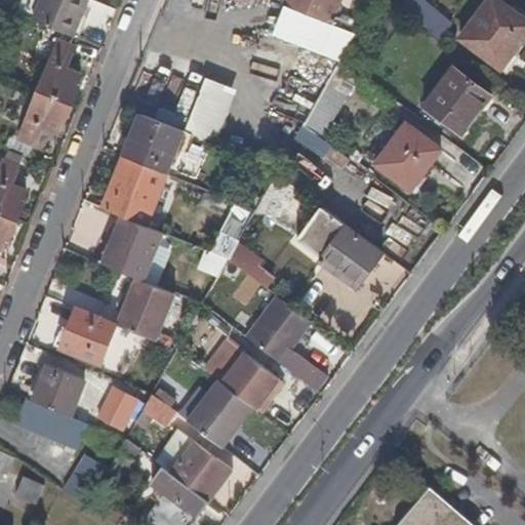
[(90,0),(89,0),(41,0),(33,21),(75,38),(90,0)]
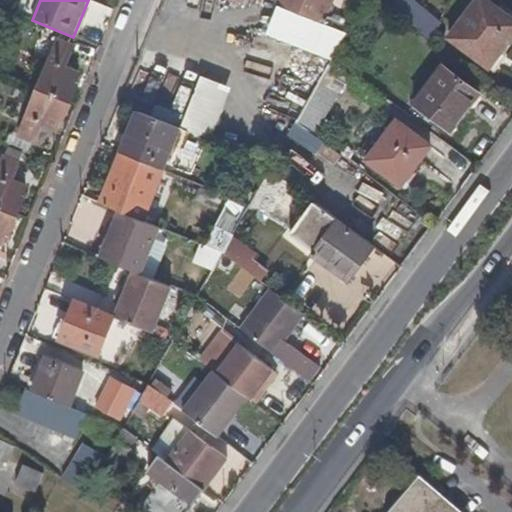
[(276,0),(275,5),(280,7),(347,34),(353,22),(335,15),(333,19),(326,15),(332,0),(276,0)]
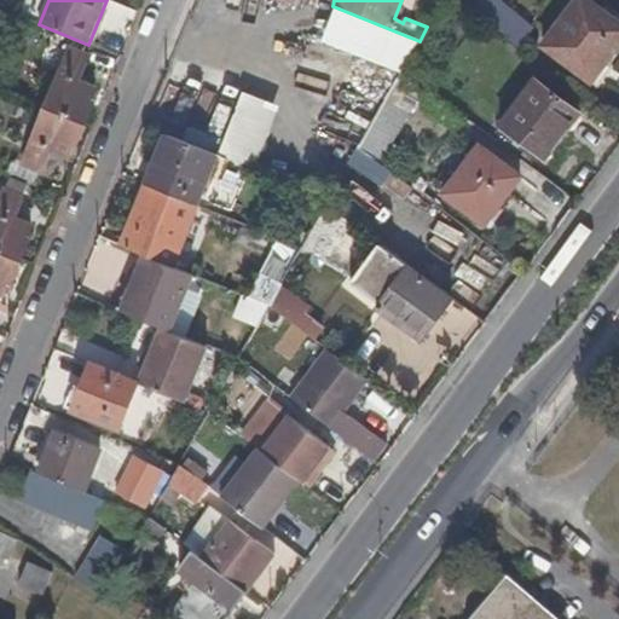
[(495,0),(476,0),(469,10),(516,47),(531,29),(495,0)]
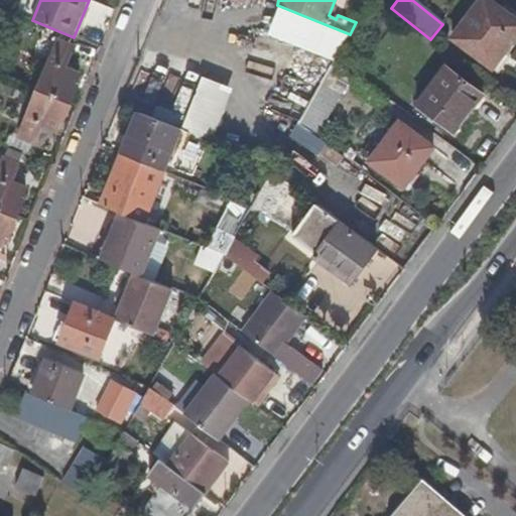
[(515,20),(487,0),(480,0),(452,38),(493,69),(515,37),(515,20)]
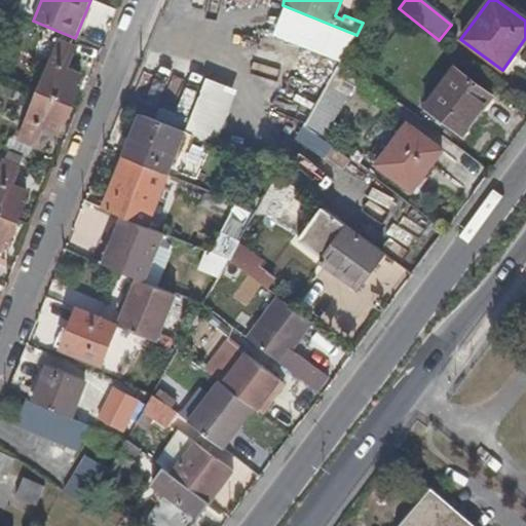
[(288,7),(276,35),(341,62),(342,60),(357,35),(288,7)]
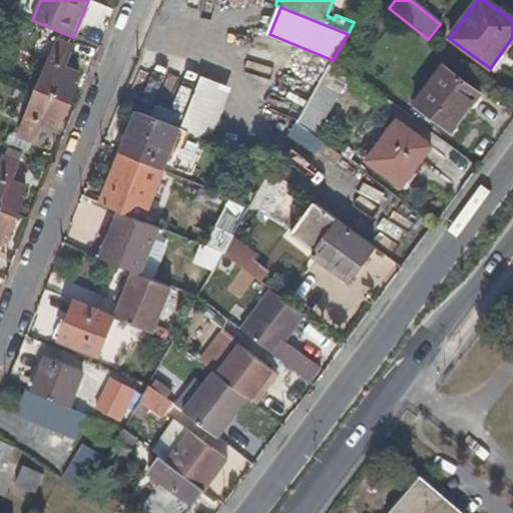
[(73,47),(56,41),(37,89),(70,103),(77,85),(74,84),(78,74),(65,69),(73,47)]
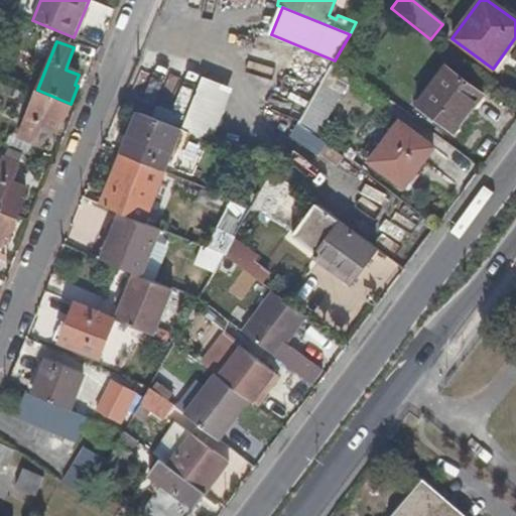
[(152,91),(146,89),(140,104),(145,106),(144,108),(182,123),(199,83),(161,67),(152,91)]
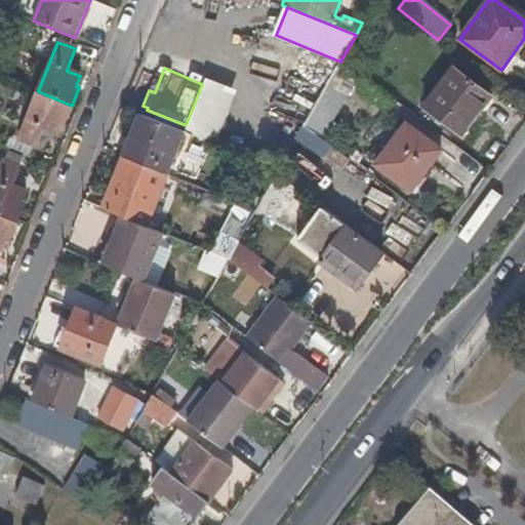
[(491,95),(454,68),(423,107),(460,135),(491,95)]
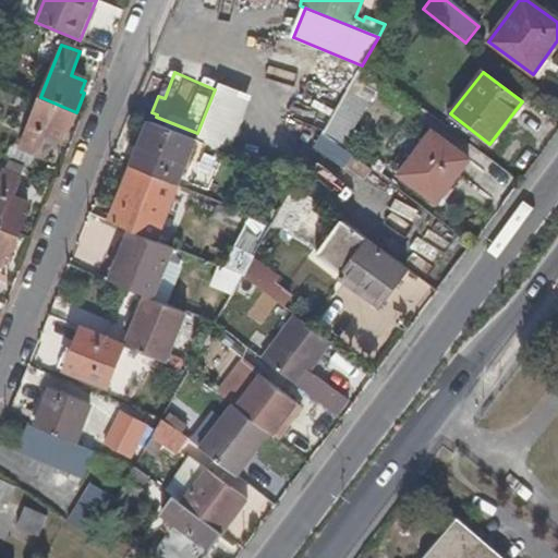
[(350,77),(314,152),(338,164),(374,89),(350,77)]
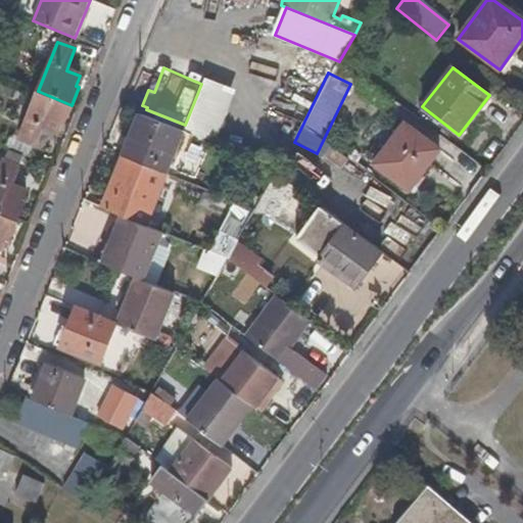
[(72,105),(38,91),(18,140),(35,147),(43,127),(56,133),(60,123),(64,124),(72,105)]
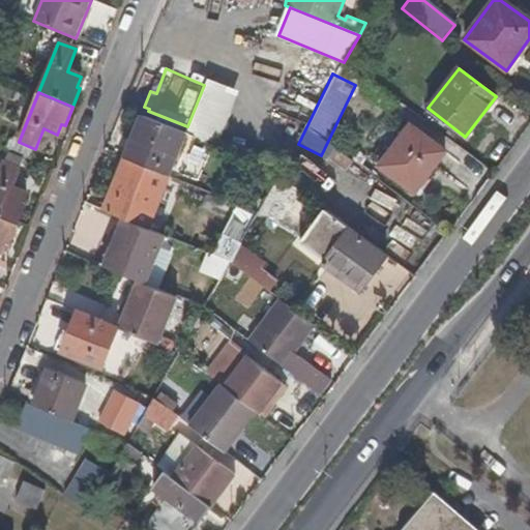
[(185,133),(140,115),(123,158),(168,176),(185,133)]
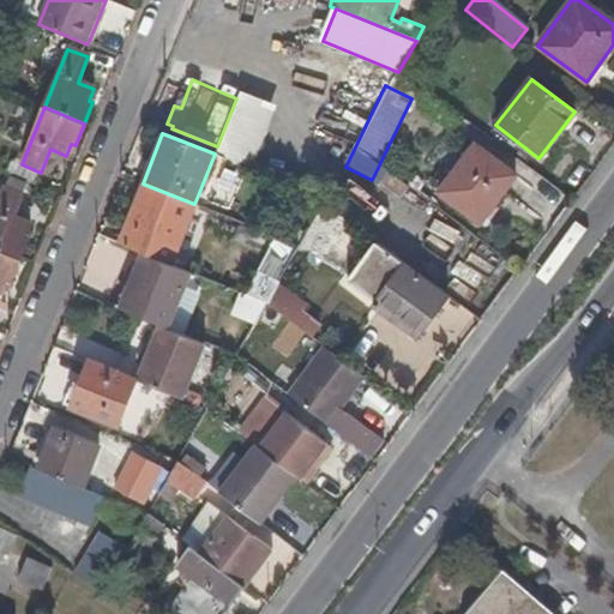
[(516,176),(474,145),(439,193),(480,224),(516,176)]
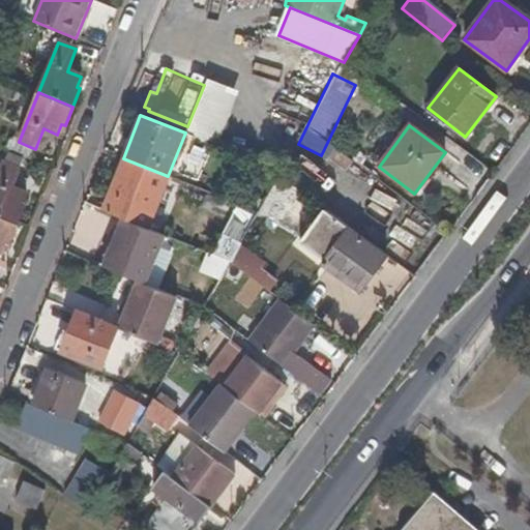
[(10,139),(7,148),(32,158),(35,149),(19,142),(10,139)]
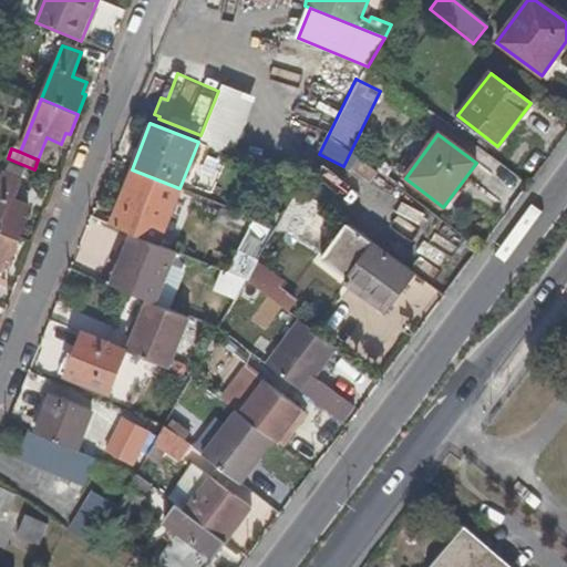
[(179,188),(132,169),(110,225),(157,245),(179,188)]
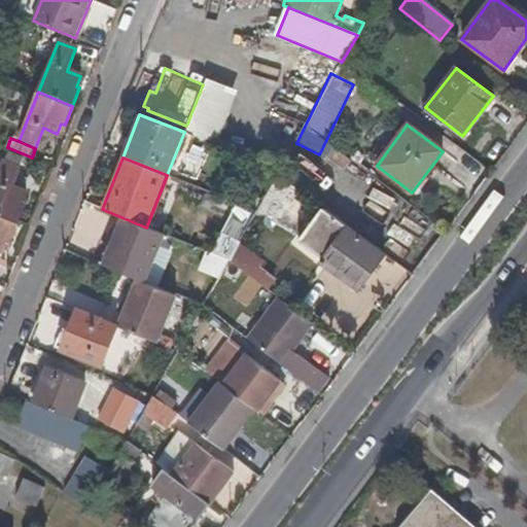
[(20,170),(3,163),(0,170),(0,214),(19,222),(26,205),(22,203),(26,192),(11,186),(20,170)]
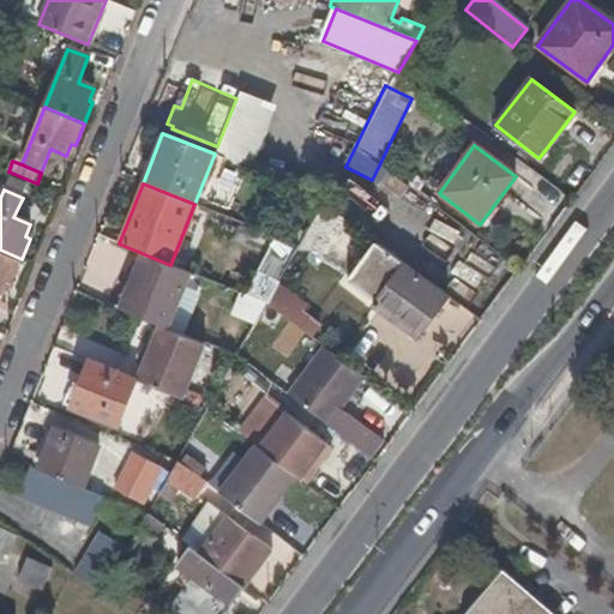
[(374,242),(345,281),(375,304),(374,306),(415,336),(446,298),(374,242)]
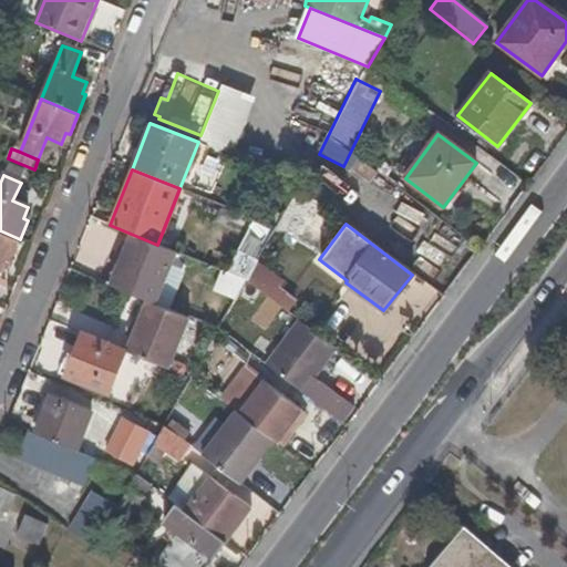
[(20,239),(0,230),(0,268),(3,270),(8,259),(11,260),(20,239)]
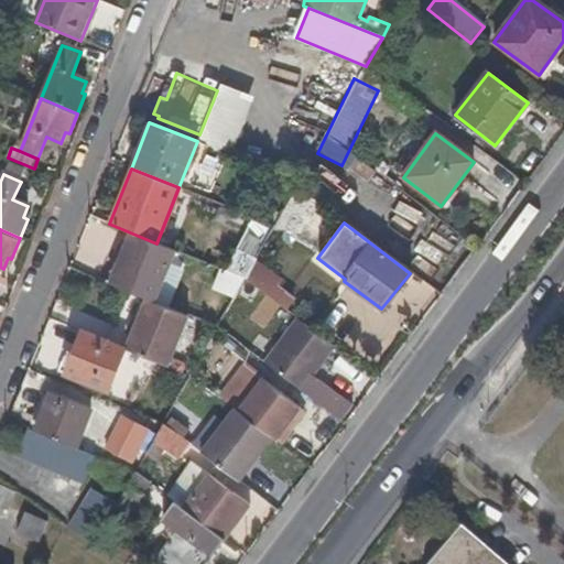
[(123,245),(118,241),(110,261),(116,263),(123,245)]
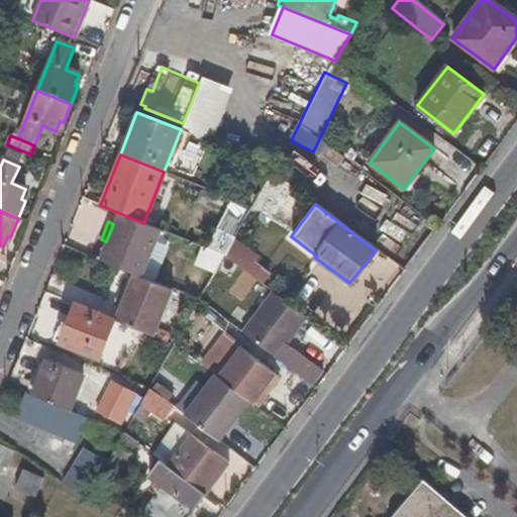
[(113,224),(106,241),(98,261),(134,275),(142,278),(157,242),(113,224)]
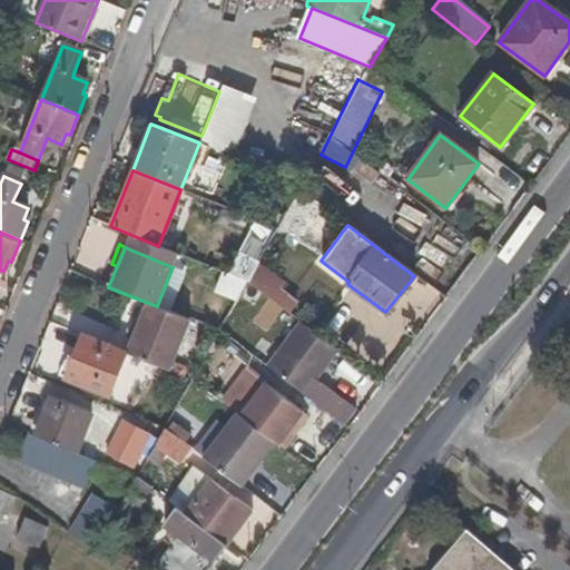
[(282,282),(257,264),(247,282),(265,295),(268,298),(282,282)]
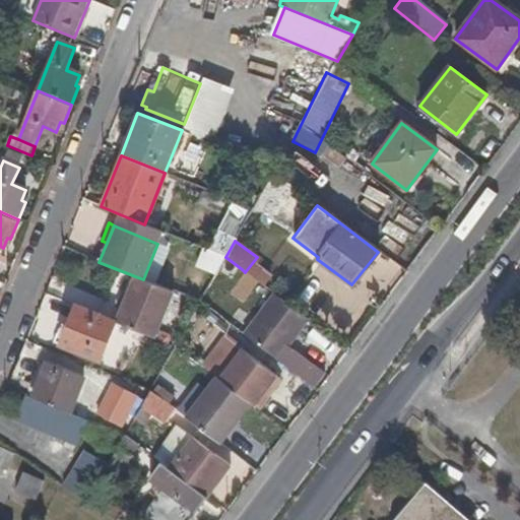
[(215,277),(224,256),(202,247),(193,268),(215,277)]
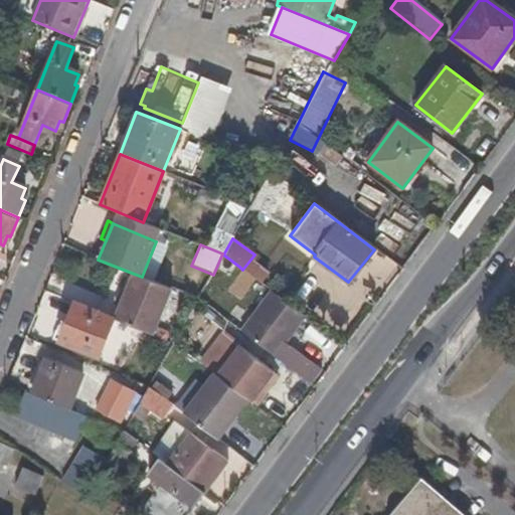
[(242,270),(239,267),(223,289),(239,302),(255,280),(242,270)]
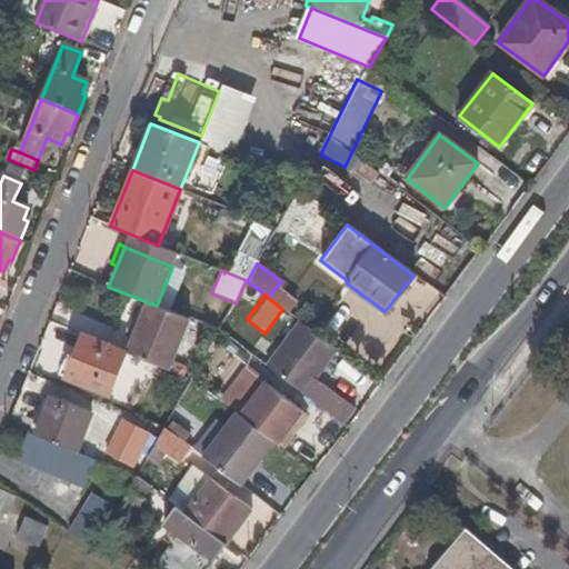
[(157,306),(148,302),(127,353),(168,370),(188,319),(157,306)]
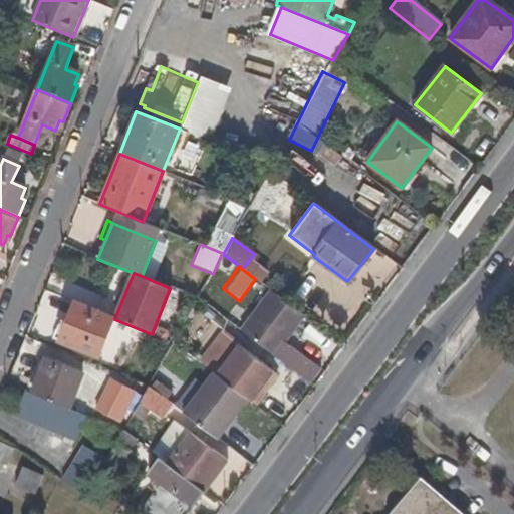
[(305,316),(269,289),(239,329),(274,356),(289,337),(305,316)]
